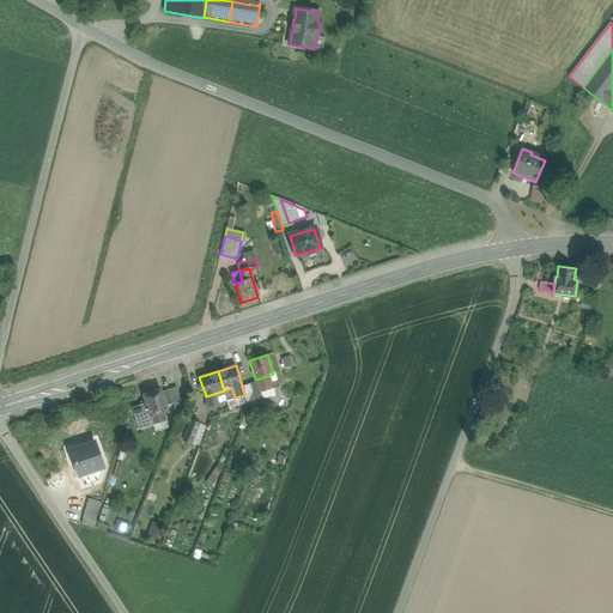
[(267,376),(255,380),(255,381),(259,392),(260,392),(271,388),(267,376)]
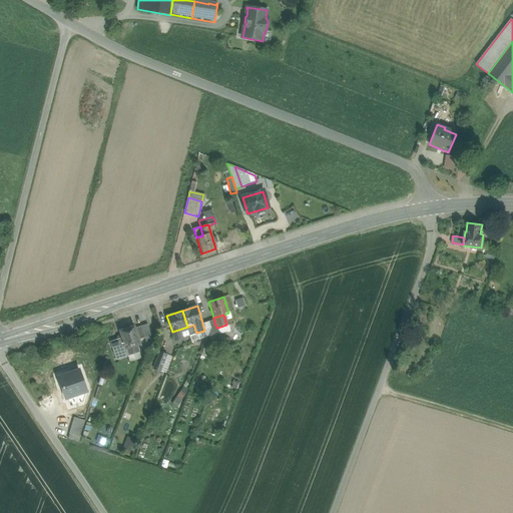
[(208,321),(208,322),(210,329),(208,336),(208,337),(219,333),(218,333),(217,328),(216,328),(213,319),(208,321)]
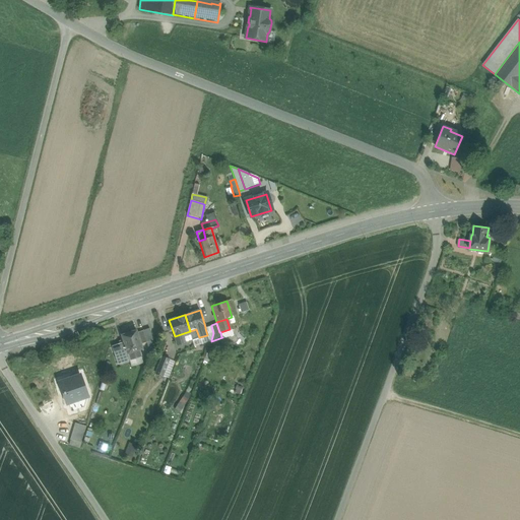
[(211,326),(205,328),(207,335),(213,333),(211,326)]
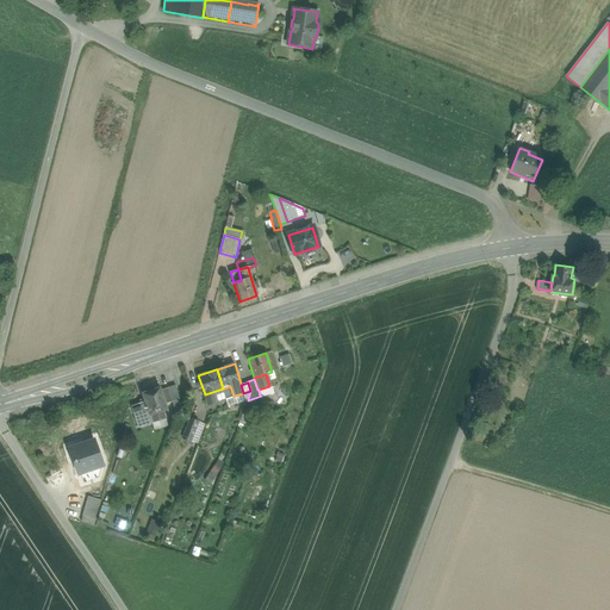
[(175,385),(167,387),(168,388),(172,399),(172,402),(180,399),(175,385)]
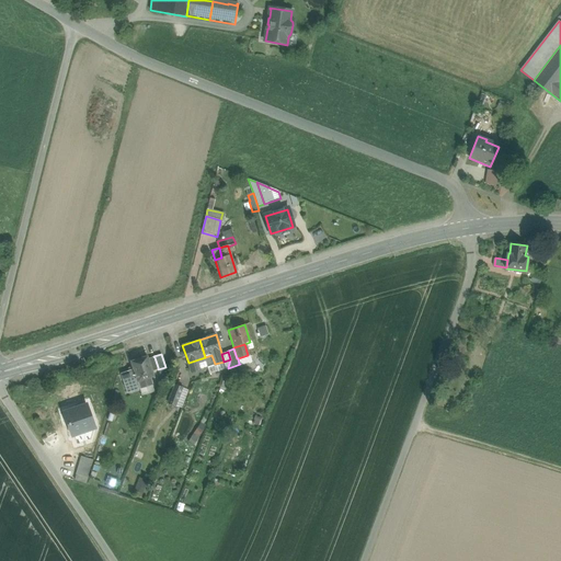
[(212,355),(205,357),(207,367),(207,366),(215,364),(212,355)]
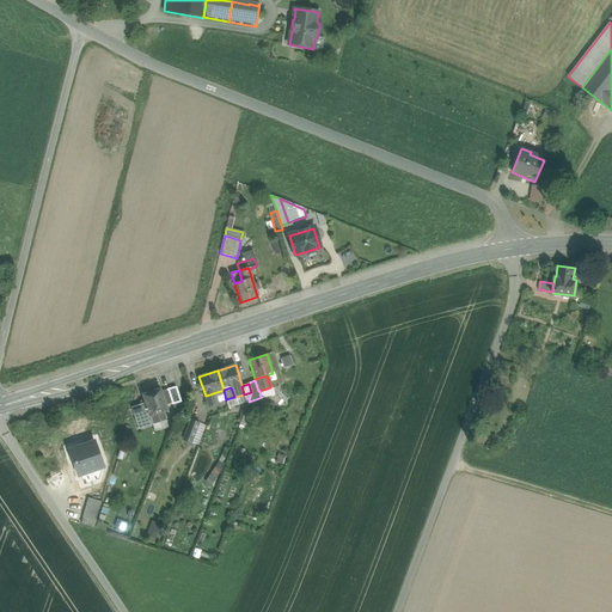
[(159,390),(142,395),(145,403),(141,404),(144,411),(147,410),(150,417),(151,417),(164,412),(166,411),(164,404),(160,392),(159,390)]
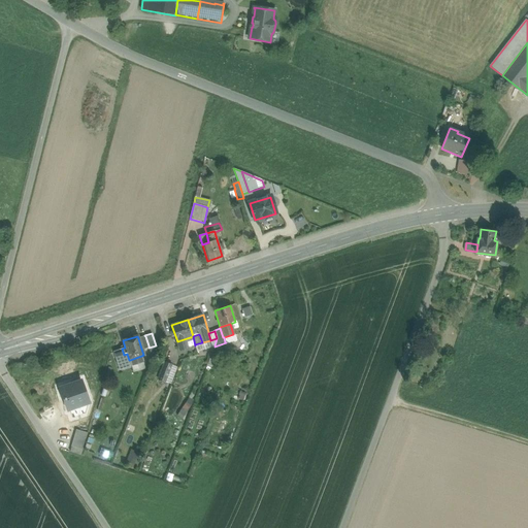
[(145,336),(138,338),(141,349),(149,345),(145,336)]
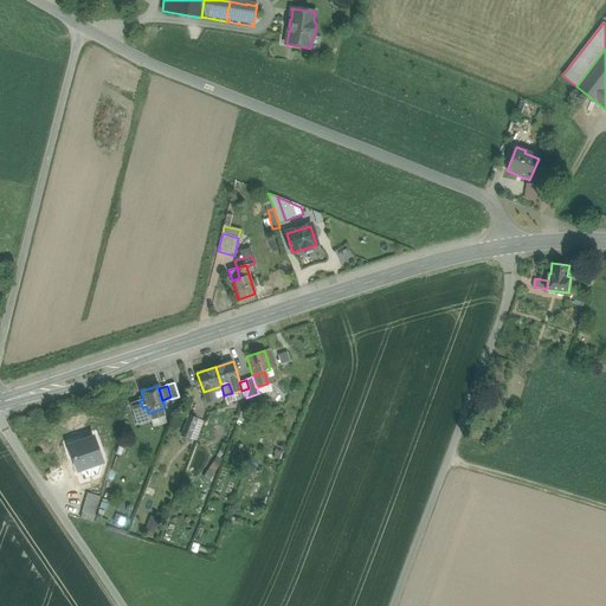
[(221,386),(214,388),(217,398),(224,397),(221,386)]
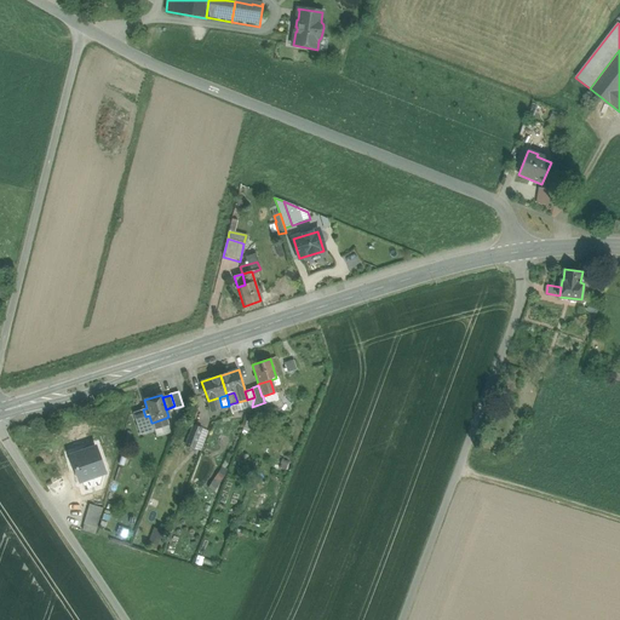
[(219,397),(208,401),(212,411),(222,407),(219,397)]
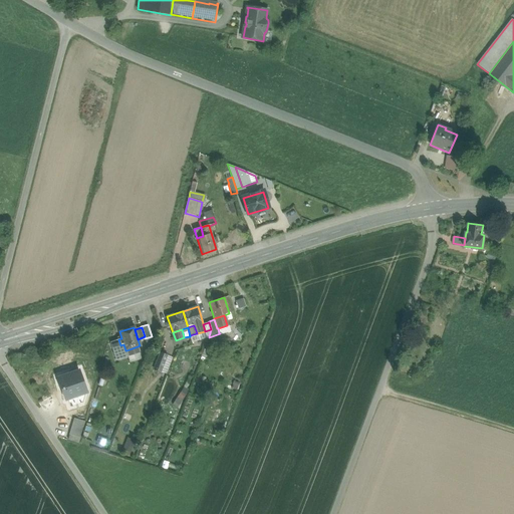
[(197,333),(190,335),(192,342),(209,336),(211,329),(205,331),(197,333)]
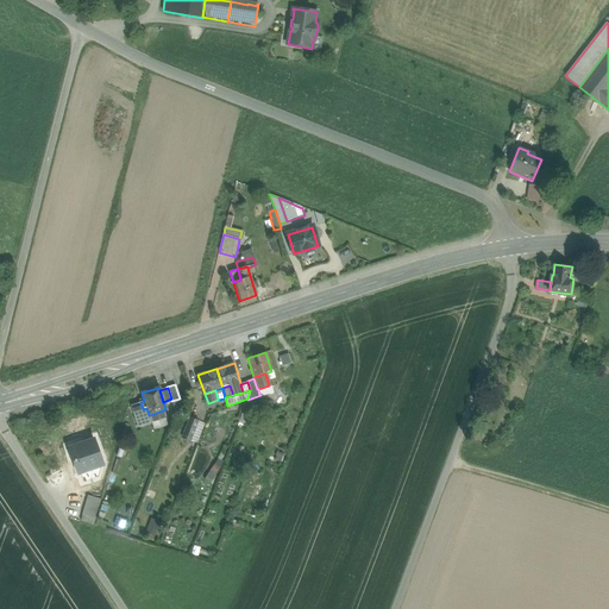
[(143,409),(140,402),(131,406),(138,426),(152,422),(150,415),(149,415),(146,408),(143,409)]
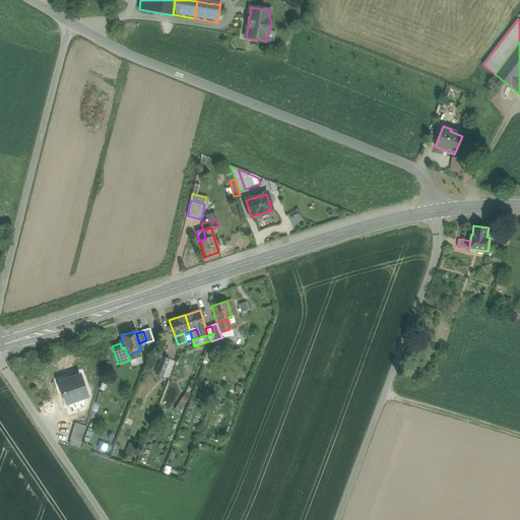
[(139,350),(128,354),(130,361),(141,356),(139,350)]
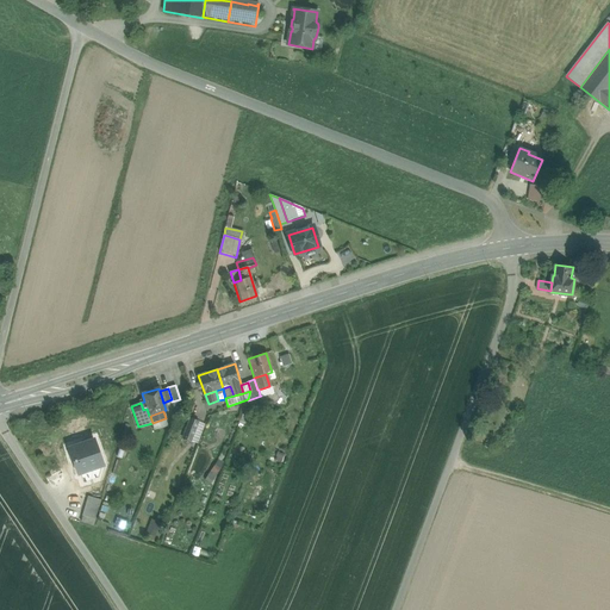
[(191,419),(184,439),(191,441),(199,422),(191,419)]
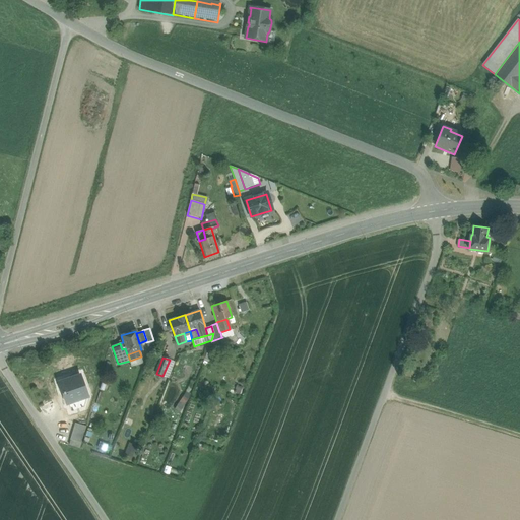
[(170,360),(163,376),(168,379),(174,362),(170,360)]
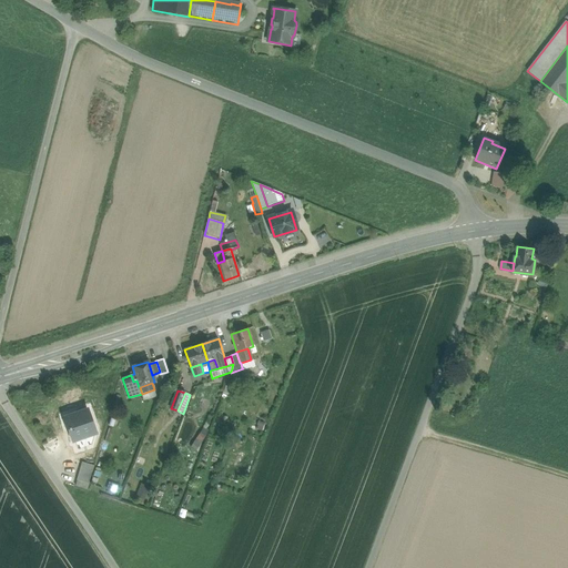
[(85,412),(66,419),(73,440),(93,433),(85,412)]
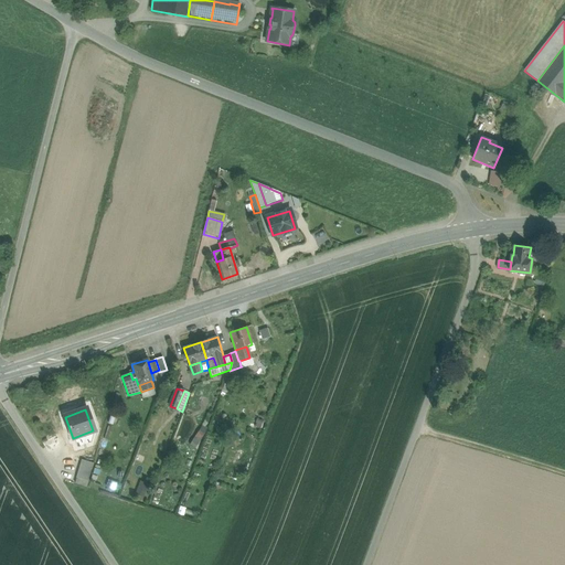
[(198,430),(192,445),(198,447),(203,434),(198,430)]
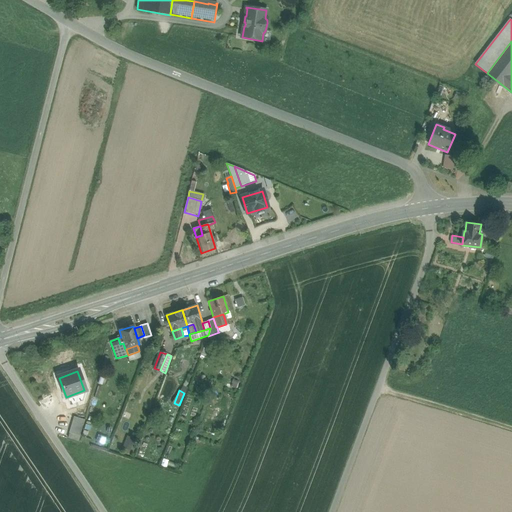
[(84,420),(74,417),(69,433),(70,433),(80,436),(84,420)]
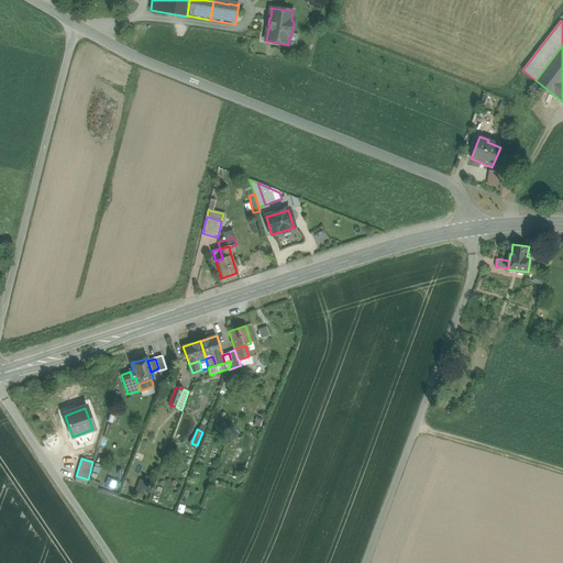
[(88,479),(77,476),(75,483),(86,486),(88,479)]
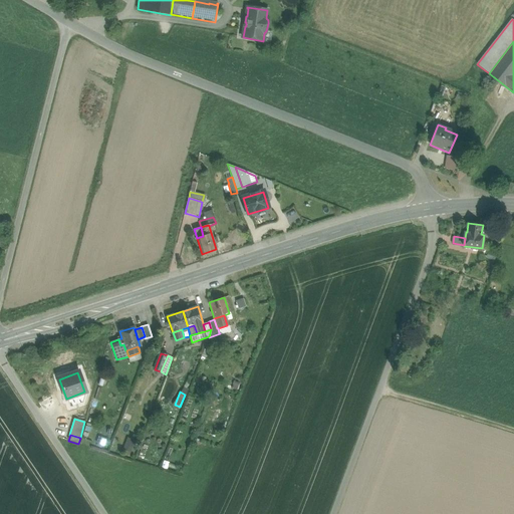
[(97,443),(104,445),(106,438),(98,436),(97,443)]
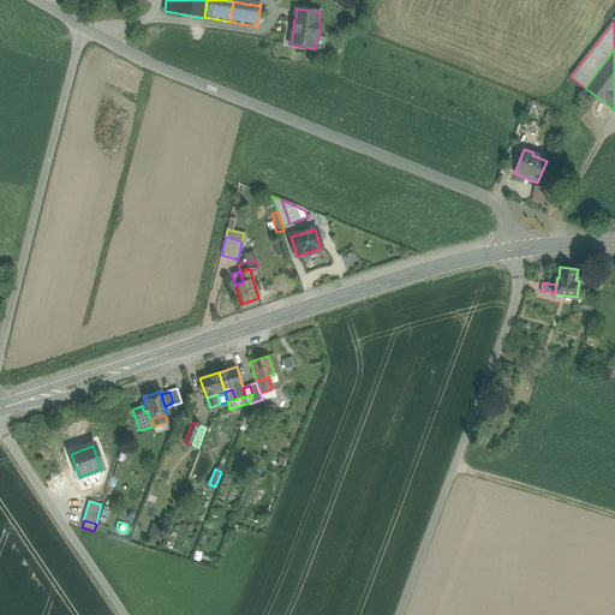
[(157,539),(161,525),(153,523),(149,537),(157,539)]
